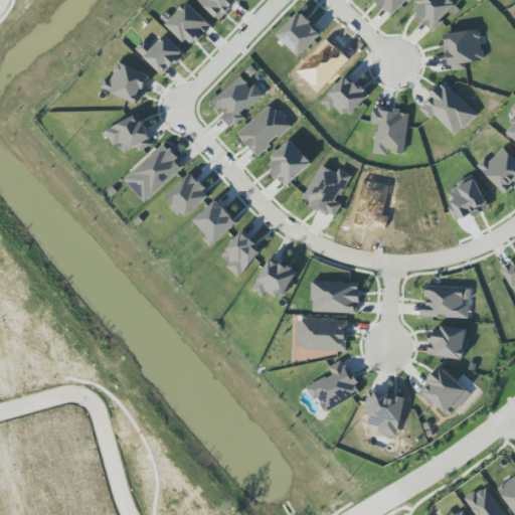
[(238,1),(236,0),(197,0),(219,20),(238,1)]
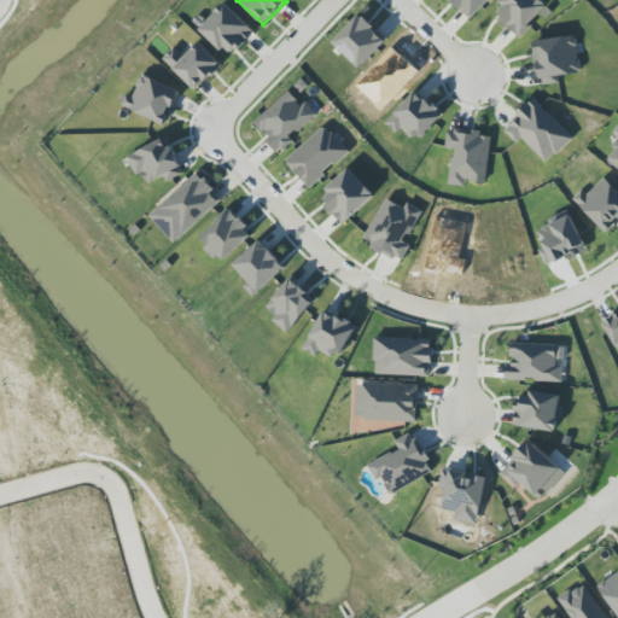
[(489,0),(448,0),(471,21),(489,0)]
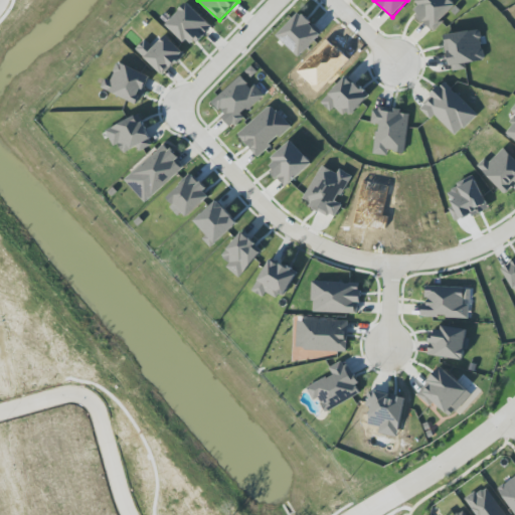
[(457,6),(450,0),(419,0),(410,10),(433,31),(457,6)]
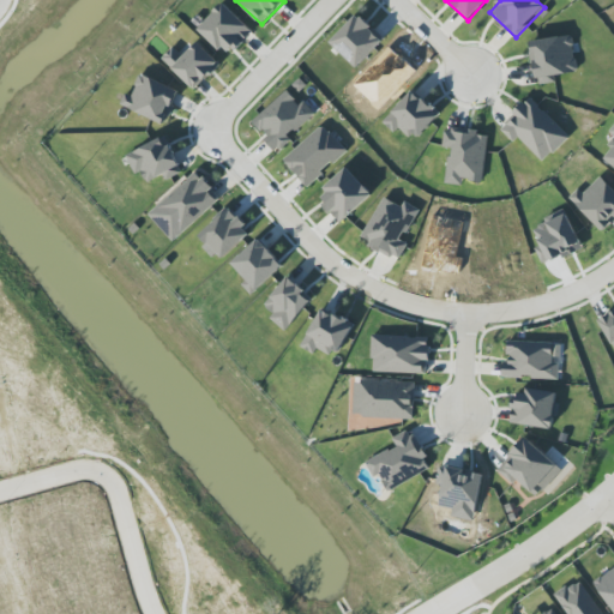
[(238,49),(253,32),(223,4),(198,30),(223,55),(233,46),(238,49)]
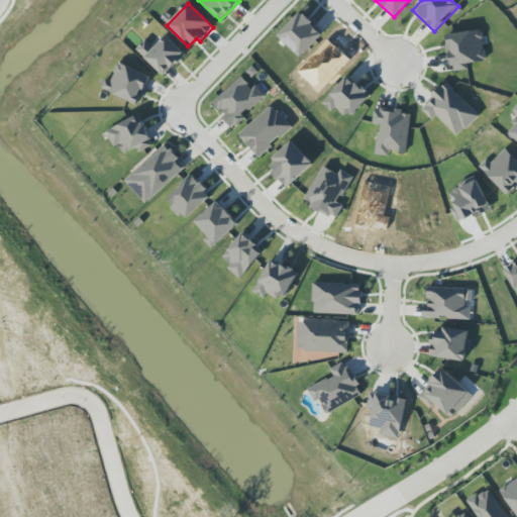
[(301,58),(324,33),(301,12),(279,35),(301,58)]
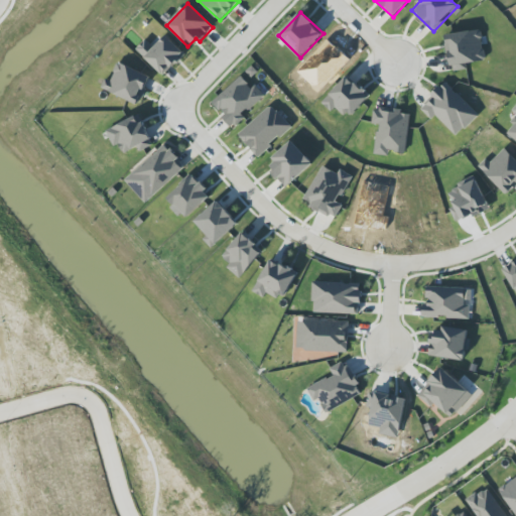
[(485,61),(481,30),(446,34),(452,72),(468,70),(467,63),(485,61)]
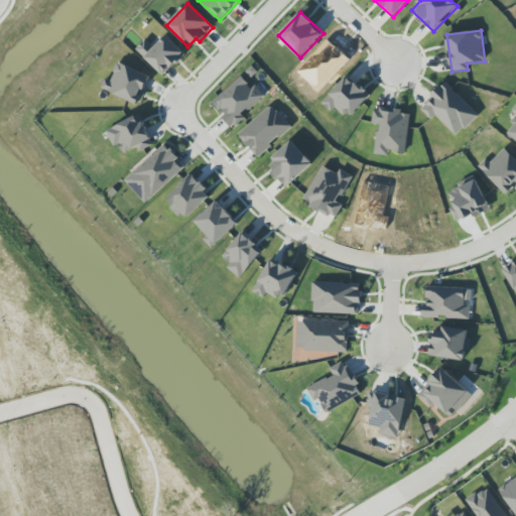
[(136,49),(164,76),(185,53),(165,35),(156,46),(147,38),(136,49)]
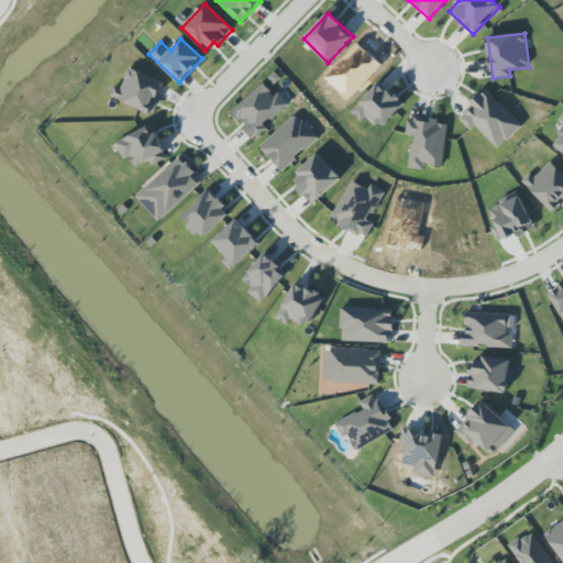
[(153,114),(165,84),(129,69),(121,88),(114,86),(110,97),(153,114)]
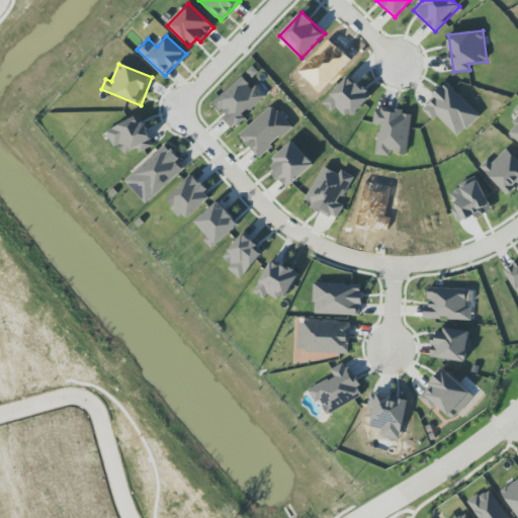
[(370,96),(348,75),(323,103),(333,112),(336,108),(349,119),(370,96)]
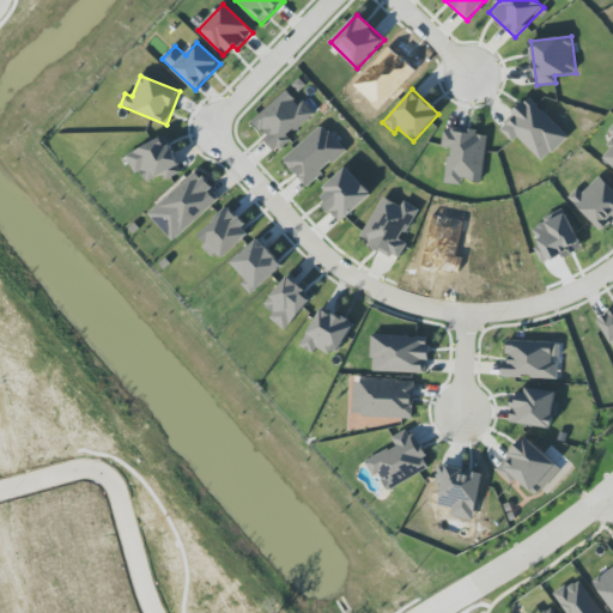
[(253,121),(266,137),(263,139),(277,155),(292,140),(289,137),(315,113),(304,101),(299,105),(286,91),(253,121)]
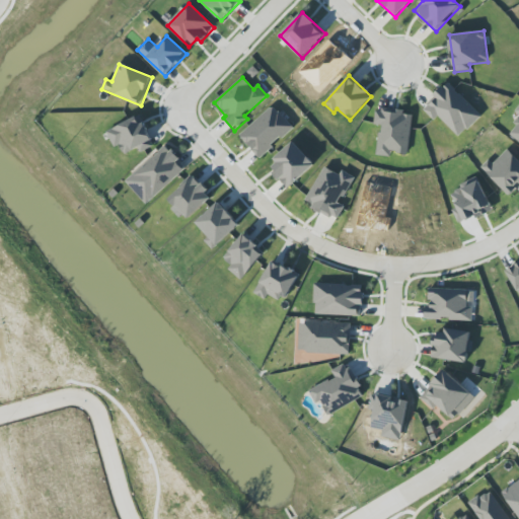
[(439,117),(458,138),(482,117),(449,82),(422,107),(434,121),(439,117)]
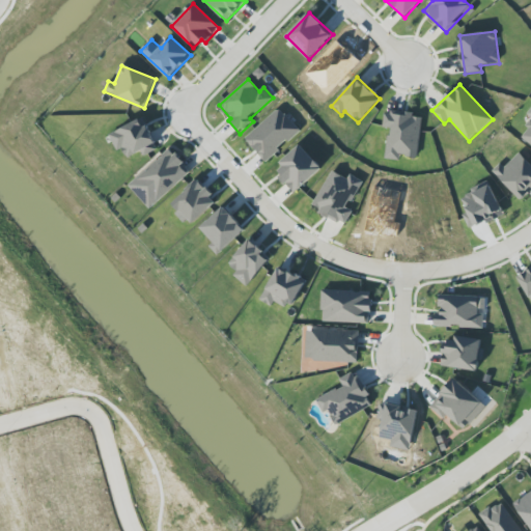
[(300,131),(279,108),(245,139),(266,162),(300,131)]
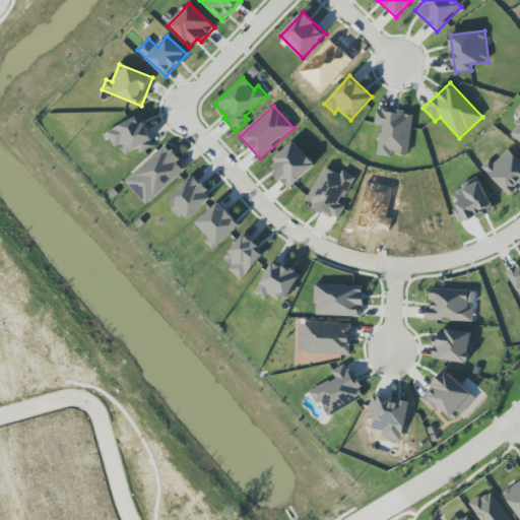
[(378,155),(391,157),(391,153),(409,154),(413,115),(404,115),(404,112),(377,109),(375,125),(381,126),(378,155)]
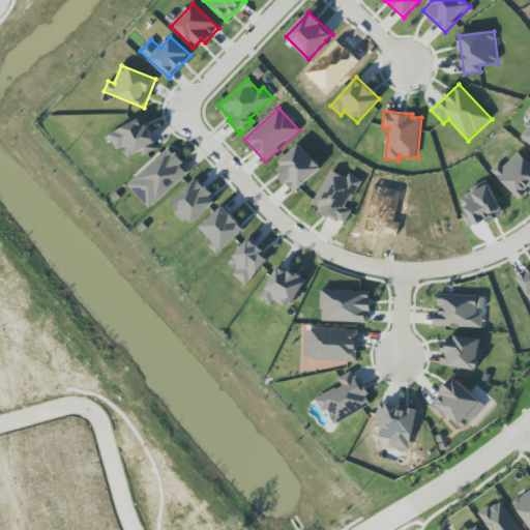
[(117,152),(123,149),(126,157),(142,151),(144,155),(157,150),(145,119),(109,133),(117,152)]
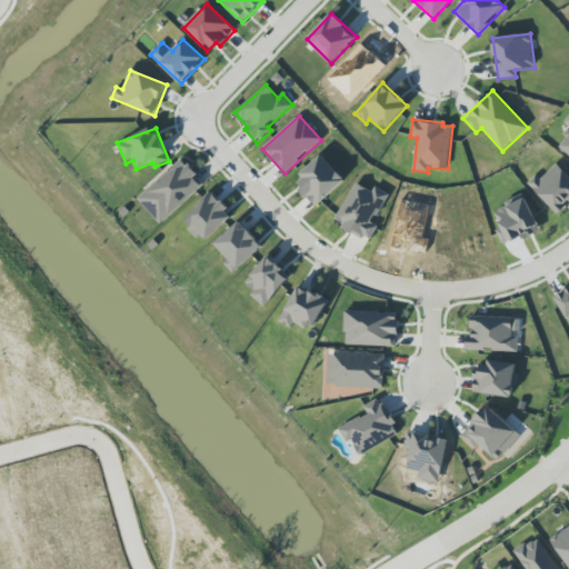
[(568,129),(563,136),(567,139),(559,147),(568,155),(568,129)]
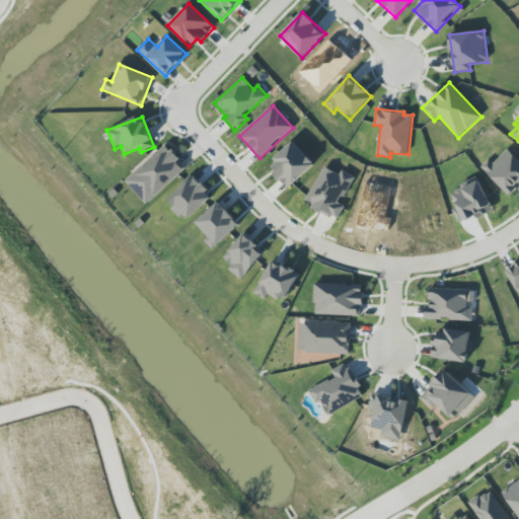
[(314,163),(293,142),(268,168),(290,189),(314,163)]
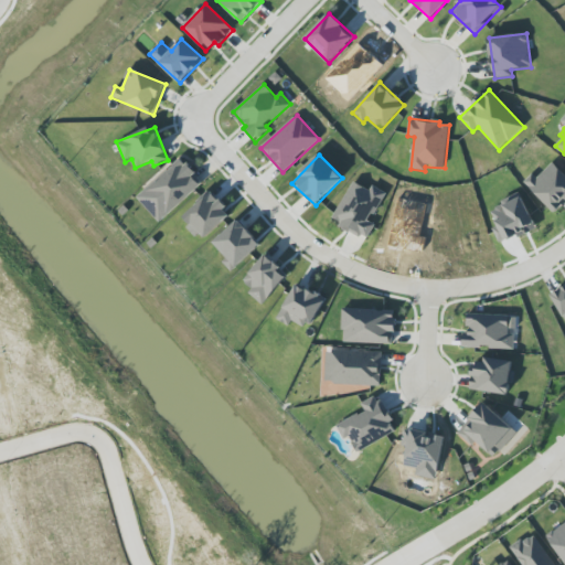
[(160,223),(204,182),(180,157),(137,198),(160,223)]
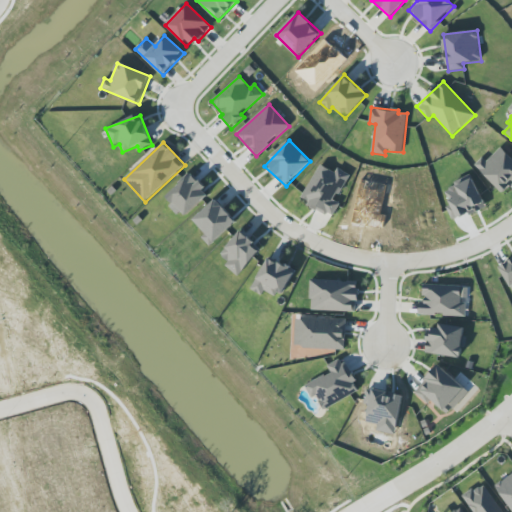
[(486,162),(482,158),(474,166),(504,194),(511,185),(511,157),(500,147),(486,162)]
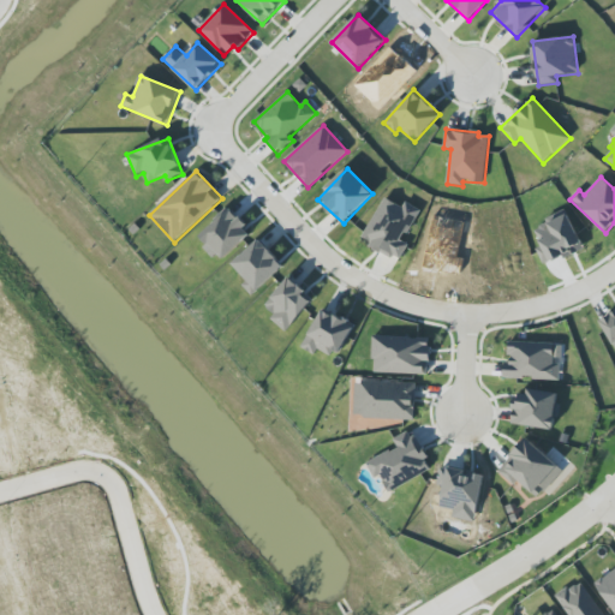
[(421,209),(405,202),(402,207),(383,197),(362,242),(400,261),(408,245),(404,242),(421,209)]
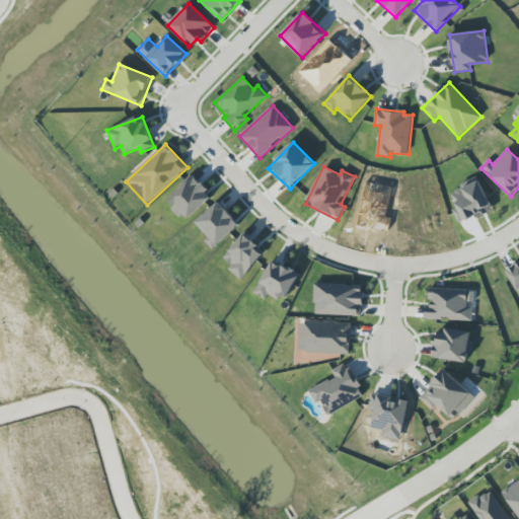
[(167,200),(186,221),(213,197),(195,176),(167,200)]
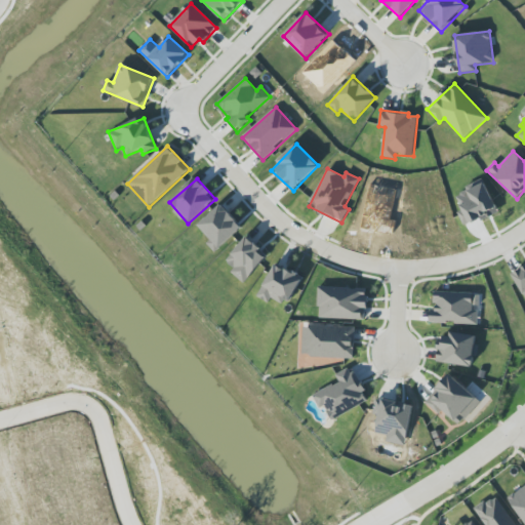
[(215,252),(242,228),(220,204),(198,226),(211,240),(206,244),(215,252)]
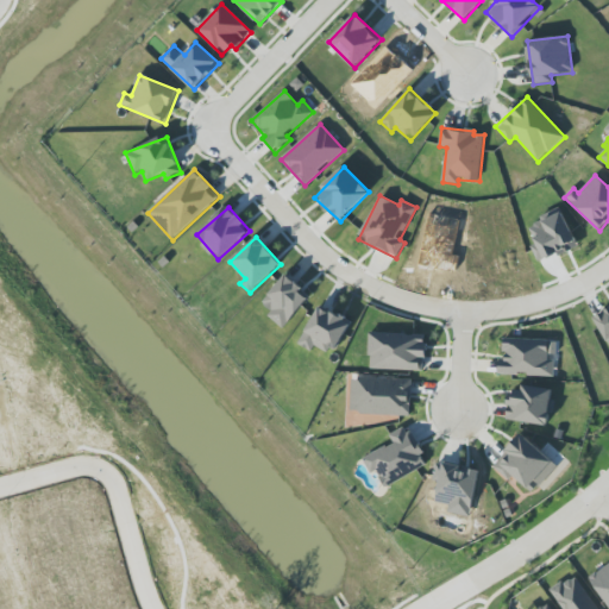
[(262,303),(272,311),(268,316),(283,330),(312,295),(286,274),(262,303)]
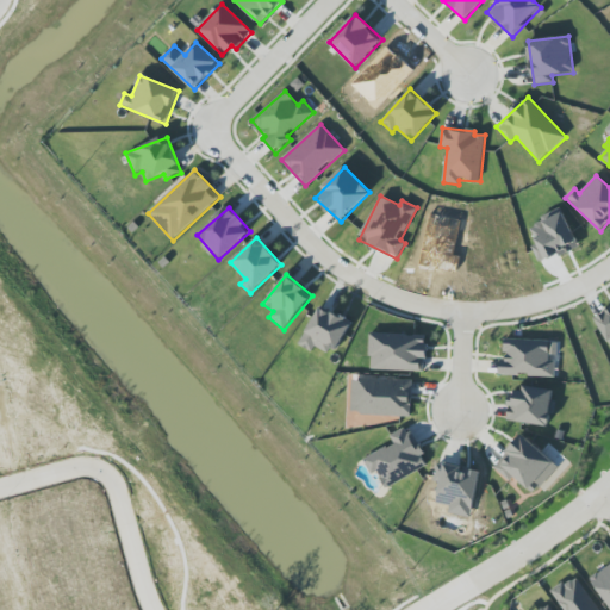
[(312,352),(316,346),(335,355),(352,322),(318,306),(299,346),(312,352)]
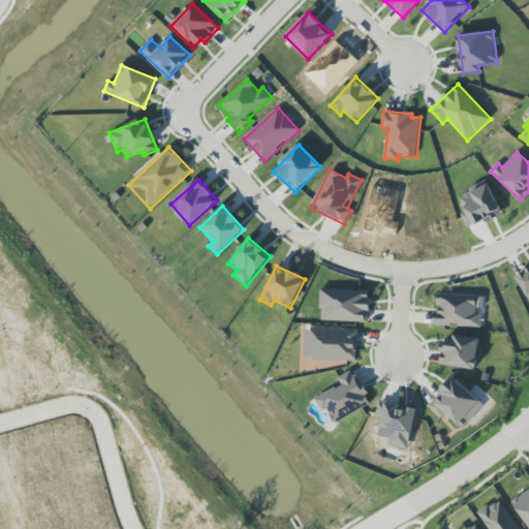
[(528,268),(517,276),(528,300),(528,268)]
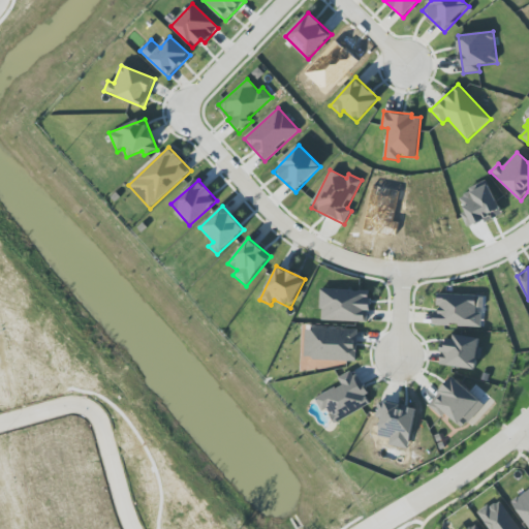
[(370,290),(321,289),(320,320),(369,322),(370,290)]
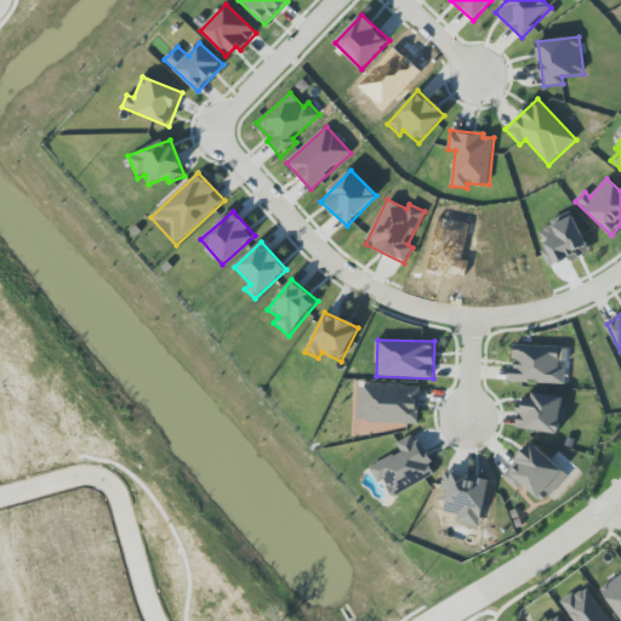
[(514,346),(513,365),(510,365),(508,382),(565,385),(565,364),(568,364),(568,347),(514,346)]
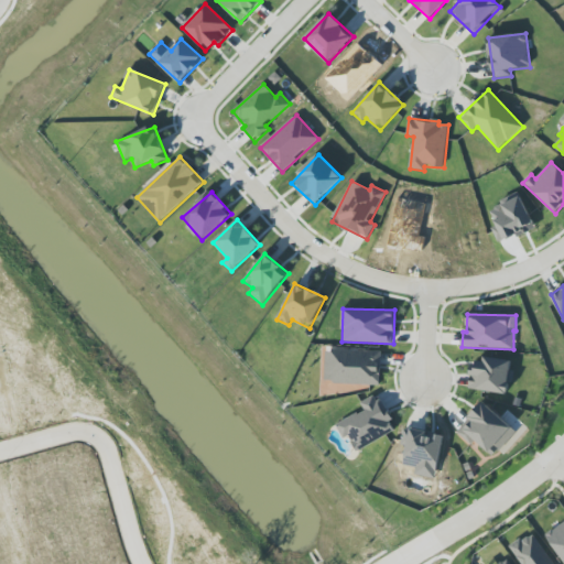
[(324,383),(380,384),(381,351),(325,349),(324,383)]
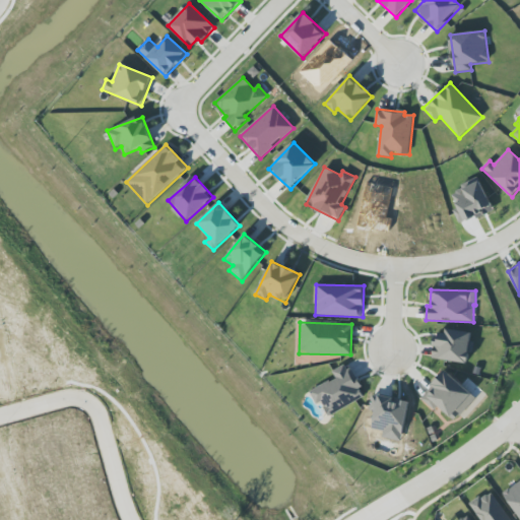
[(470,364),(472,333),(436,329),(434,360),(470,364)]
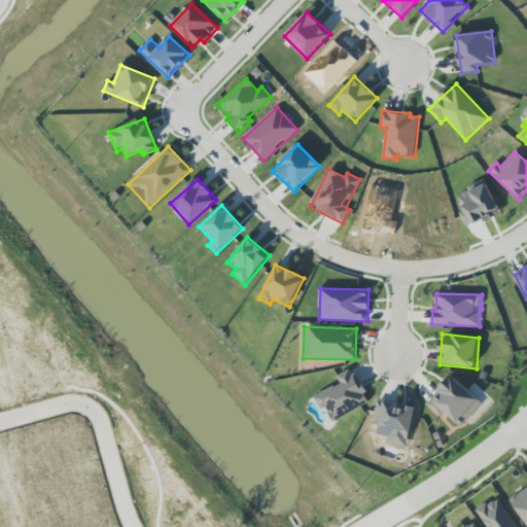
[(334,422),(371,402),(352,369),(337,377),(340,383),(315,396),(322,411),(326,408),(334,422)]
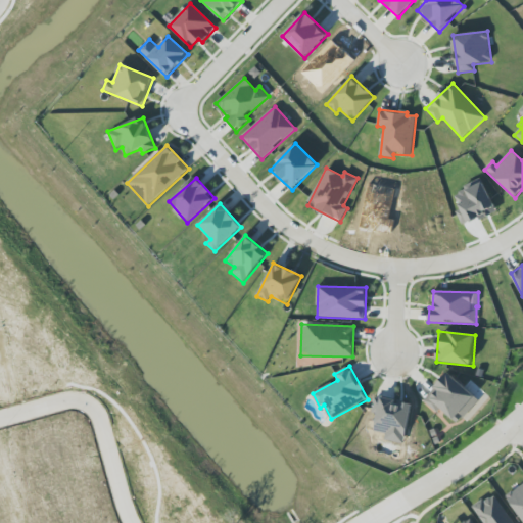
[(479,400),(448,373),(423,399),(437,413),(441,409),(458,424),(479,400)]
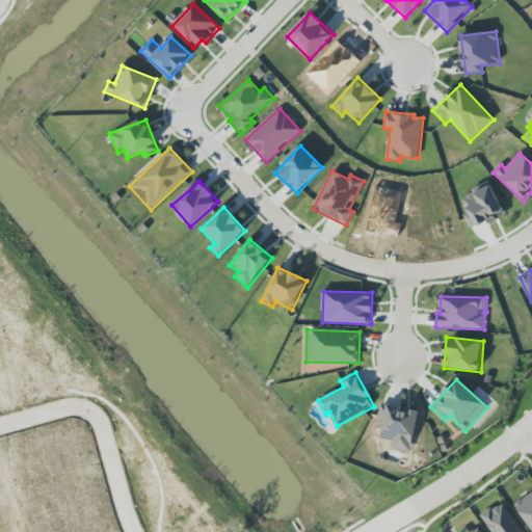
[(380,440),(393,442),(392,448),(411,452),(418,410),(380,404),(378,420),(383,421),(380,440)]
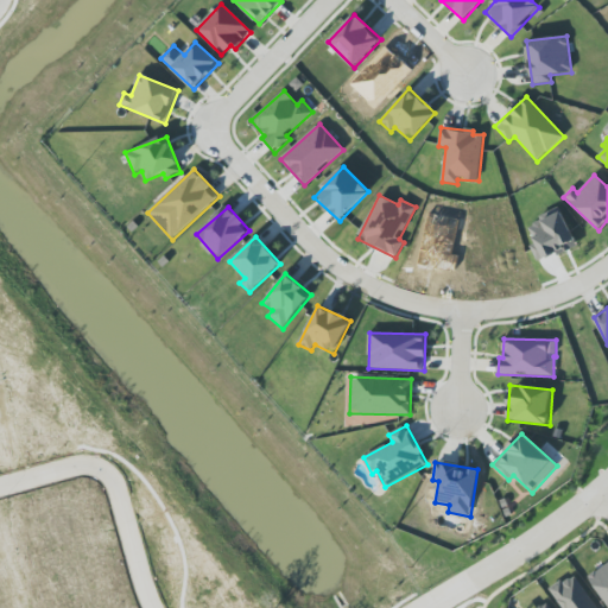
[(607,605),(607,562),(588,577),(607,605)]
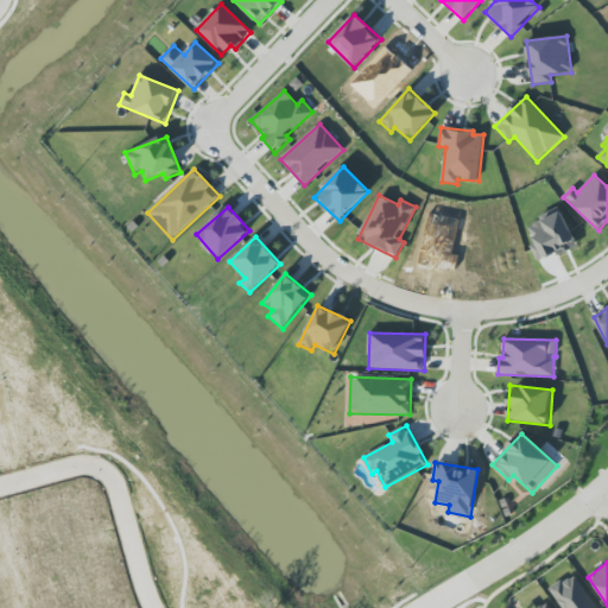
[(562,607),(596,607),(574,574),(550,589),(562,607)]
